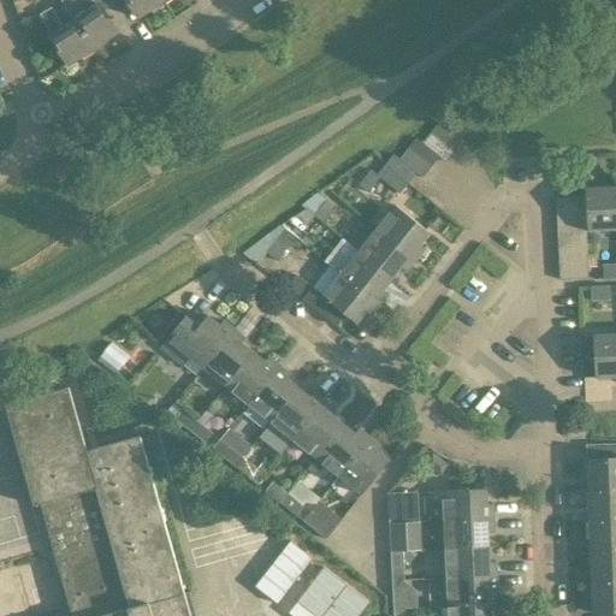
[(61,0),(60,1),(72,21),(93,49),(118,33),(102,11),(112,4),(110,0),(61,0)]
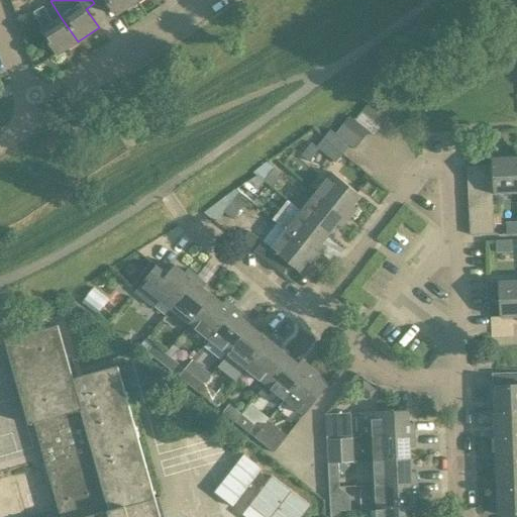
[(136,2),(134,0),(92,0),(94,3),(99,0),(103,0),(115,16),(136,2)]
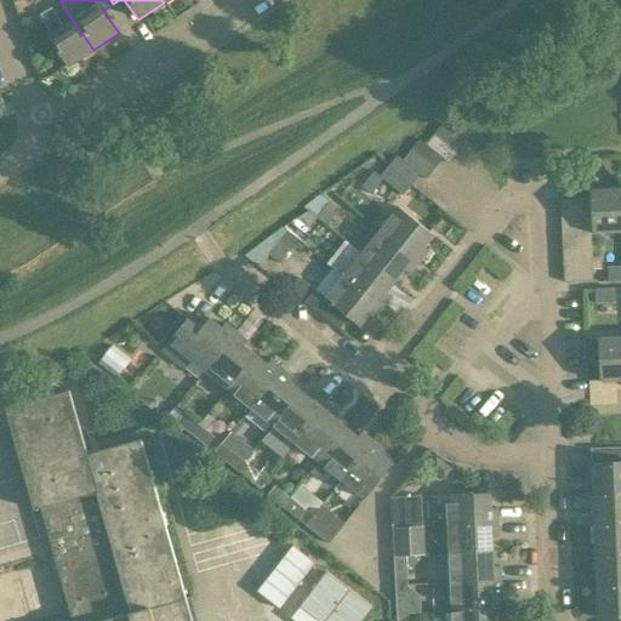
[(73,21),(62,28),(51,9),(39,15),(51,35),(47,38),(68,67),(93,50),(73,21)]
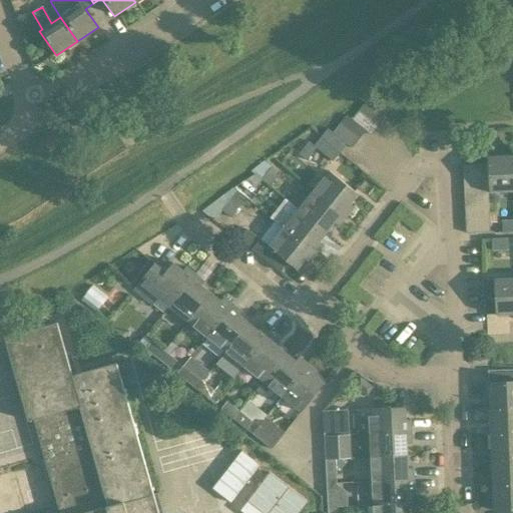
[(377,126),(384,118),(365,102),(358,111),(377,126)]
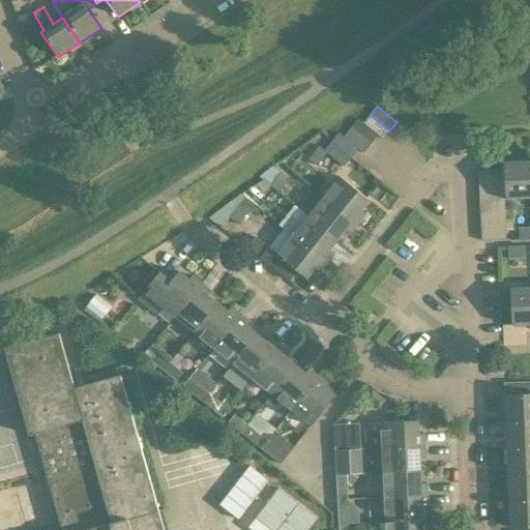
[(362,123),(361,123),(377,136),(382,140),(389,130),(370,115),(362,123)]
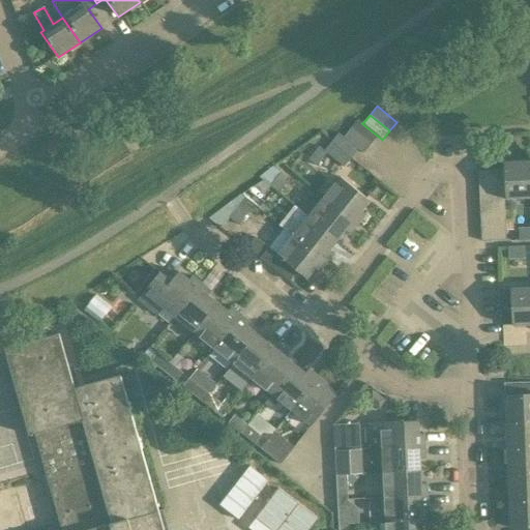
[(356,119),(349,128),(370,145),(377,136),(361,123),(356,119)]
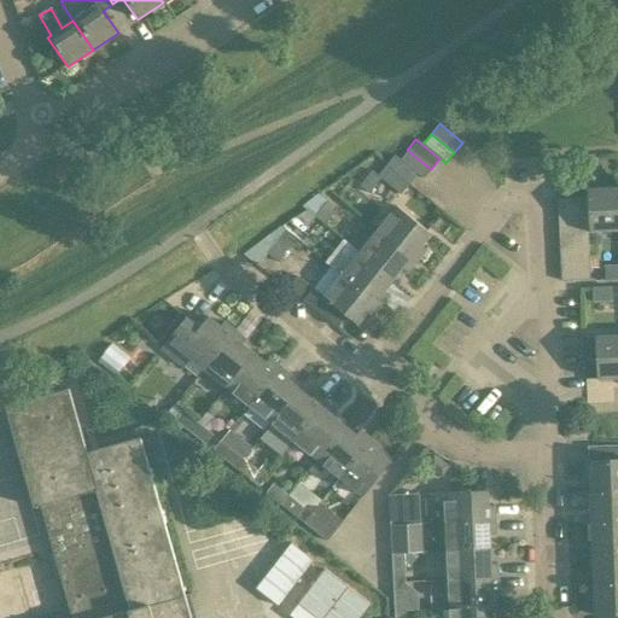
[(407,150),(400,161),(417,174),(423,179),(431,169),(407,150)]
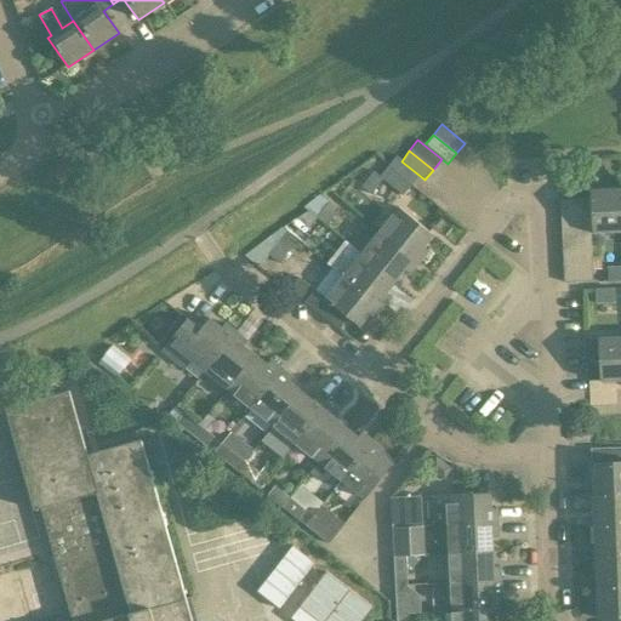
[(419,175),(402,161),(396,155),(387,166),(410,184),(419,175)]
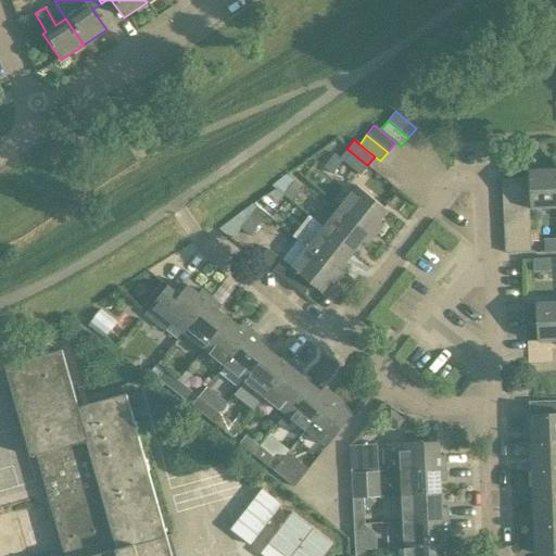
[(359,175),(367,165),(346,149),(339,158),(333,153),(323,167),(331,174),(342,161),(359,175)]
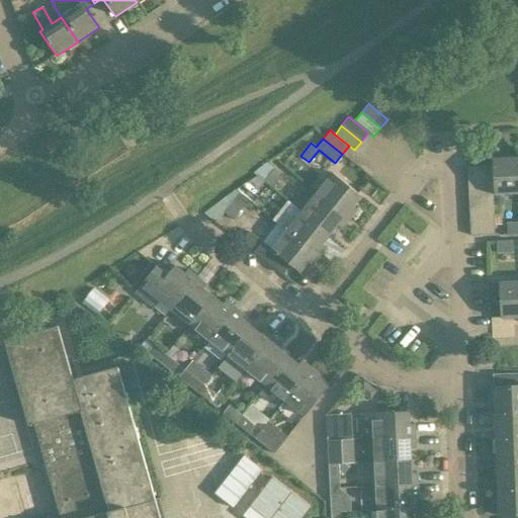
[(517,155),(493,157),(494,193),(517,192),(517,155)]
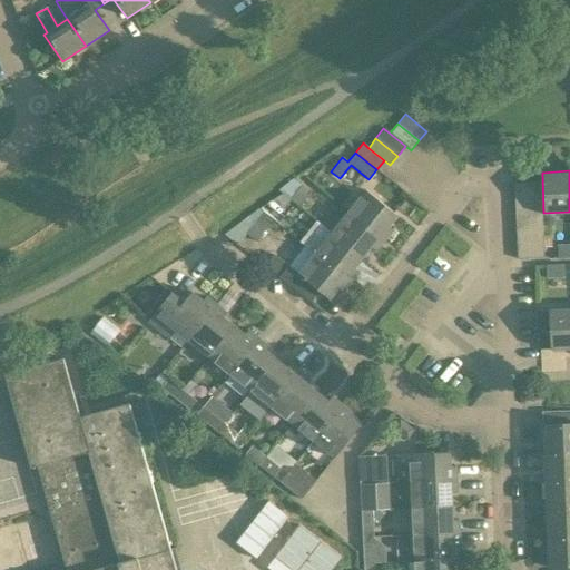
[(541,183),(514,184),(514,197),(541,195),(541,183)]
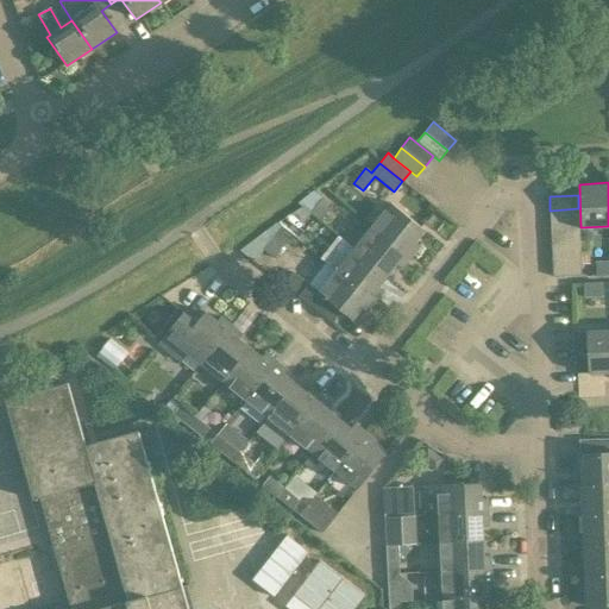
[(311,212),(309,213),(314,218),(320,221),(331,207),(321,199),(311,212)]
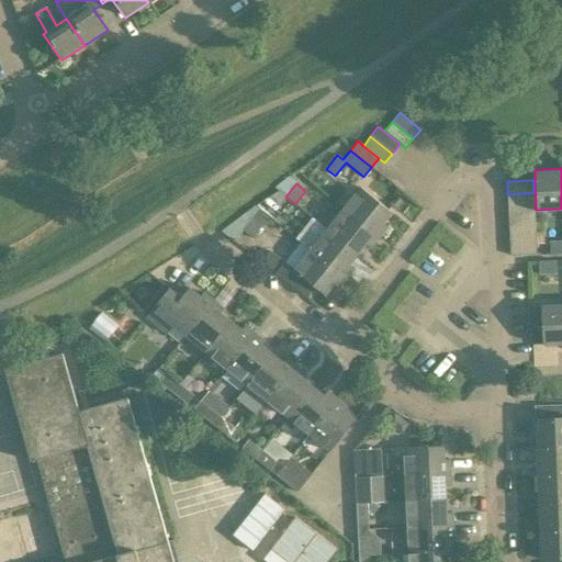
[(345,209),(379,237),(388,226),(383,223),(391,213),(361,189),(345,209)]
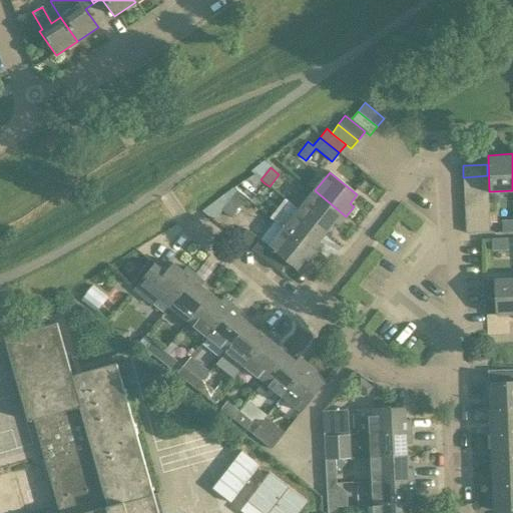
[(487,175),(463,177),(464,188),(488,187),(487,175)]
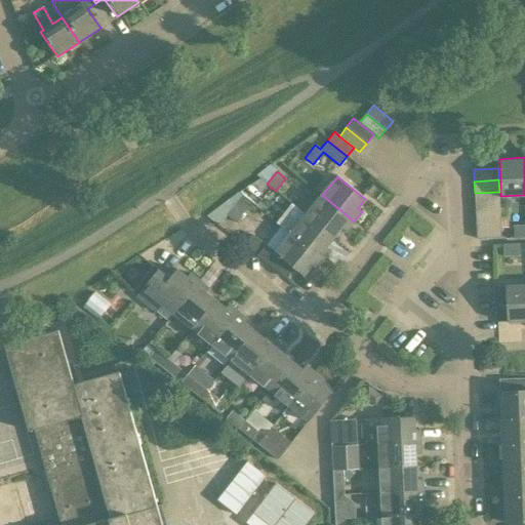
[(247,199),(251,203),(256,206),(271,188),(267,184),(263,180),(252,194),(251,193),(247,199)]
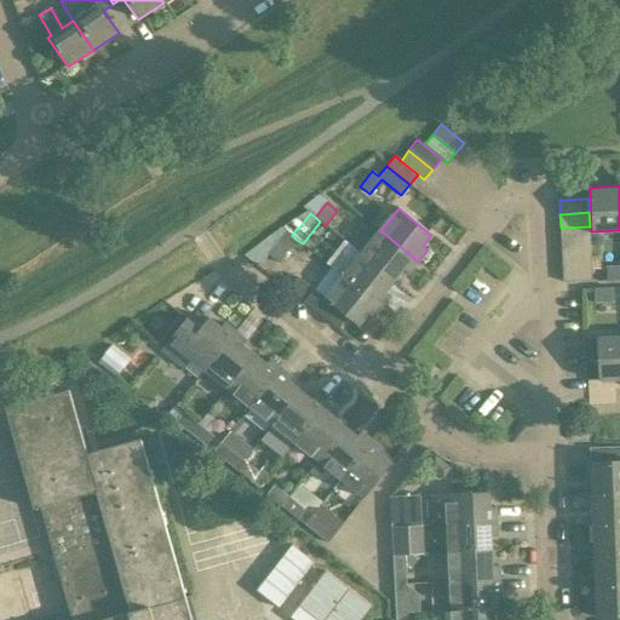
[(590,227),(561,228),(561,241),(590,240),(590,227)]
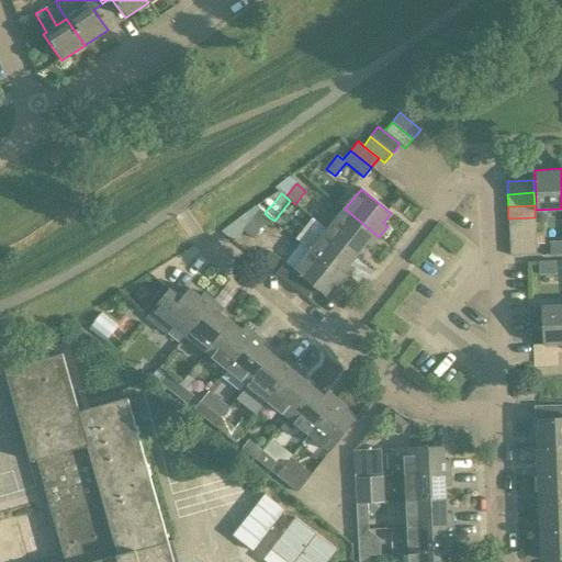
[(328,229),(359,254),(367,244),(371,247),(379,237),(345,209),(328,229)]
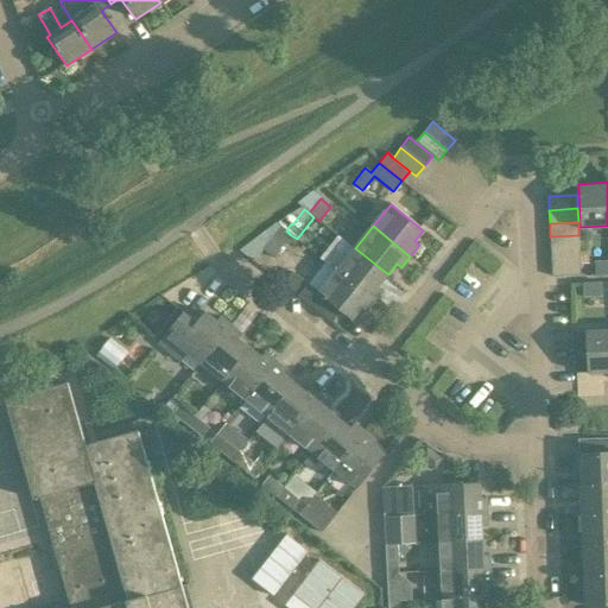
[(291,235),(286,230),(280,227),(263,249),(272,258),(291,235)]
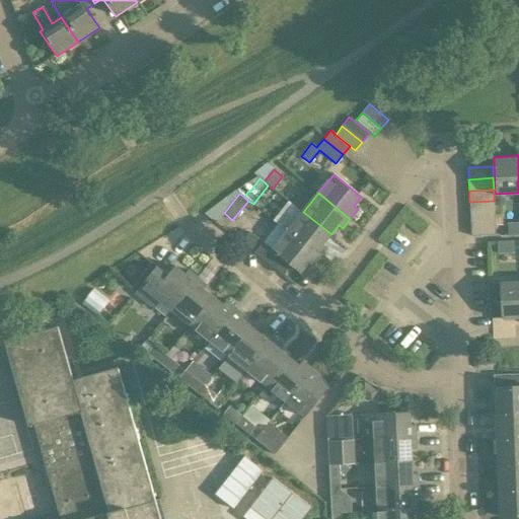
[(494,201),(469,202),(470,213),(495,212),(494,201)]
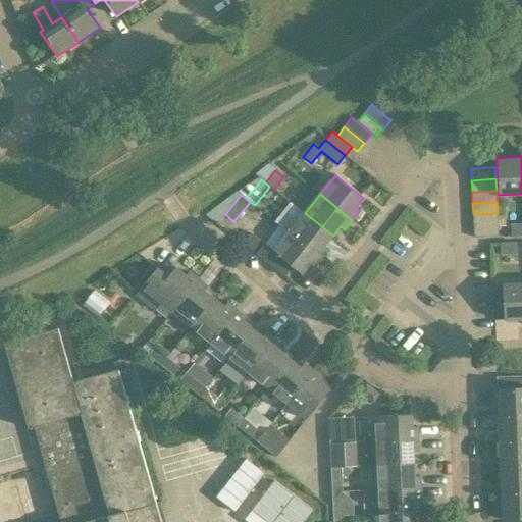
[(333,236),(305,213),(289,231),(322,258),(329,249),(325,245),(333,236)]
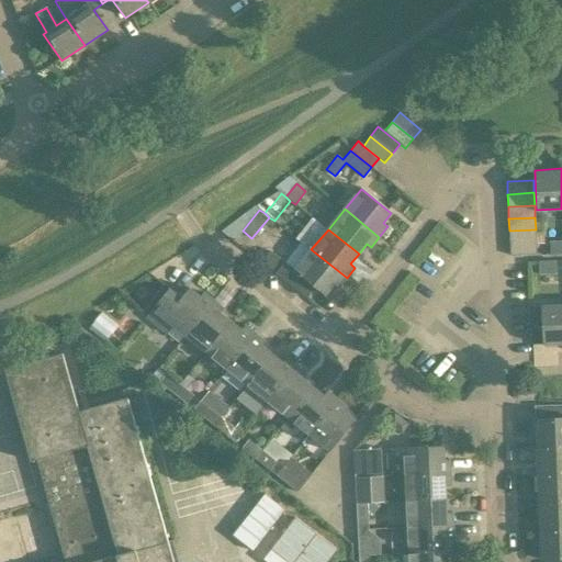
[(536,229),(509,231),(509,244),(536,243),(536,235),(536,229)]
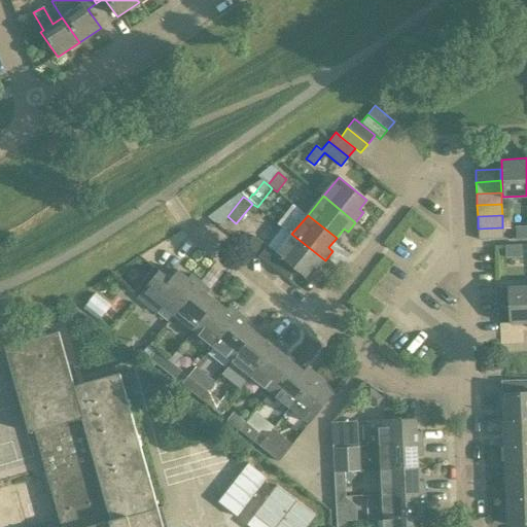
[(515,240),(526,239),(526,225),(514,226),(515,240)]
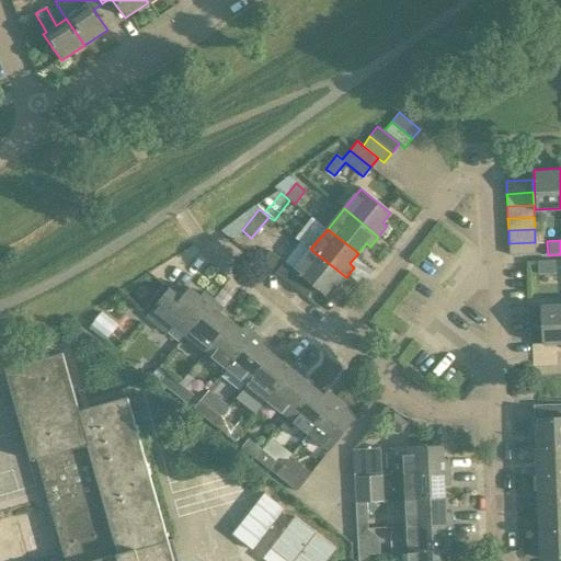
[(535,242),(508,243),(510,255),(536,254),(535,243),(535,242)]
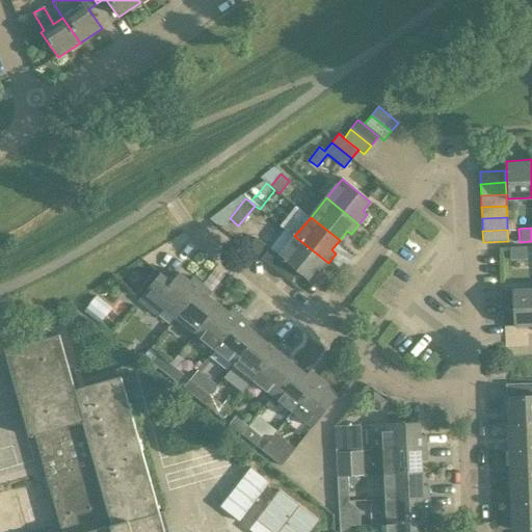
[(328,263),(294,236),(280,255),(270,247),(261,258),(290,282),(298,272),(308,280),(316,269),(320,272),(328,263)]
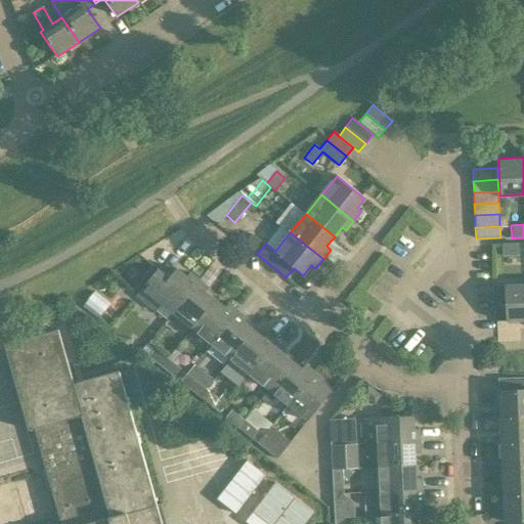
[(517,243),(503,244),(500,244),(501,256),(518,256),(517,243)]
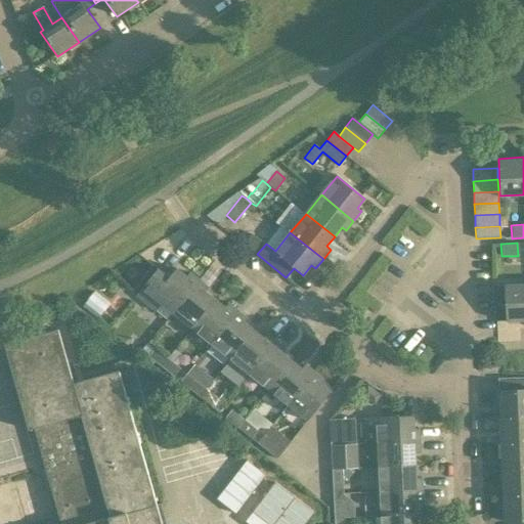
[(154,311),(159,304),(173,314),(199,280),(189,272),(186,276),(176,269),(168,278),(157,269),(135,297),(154,311)]
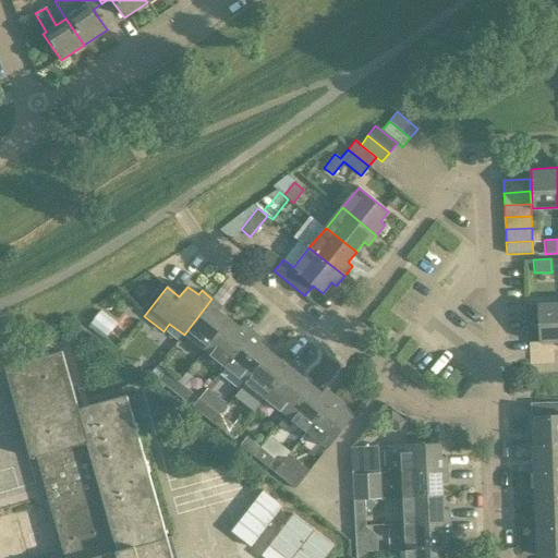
[(184,335),(204,351),(229,318),(218,310),(221,306),(211,299),(184,335)]
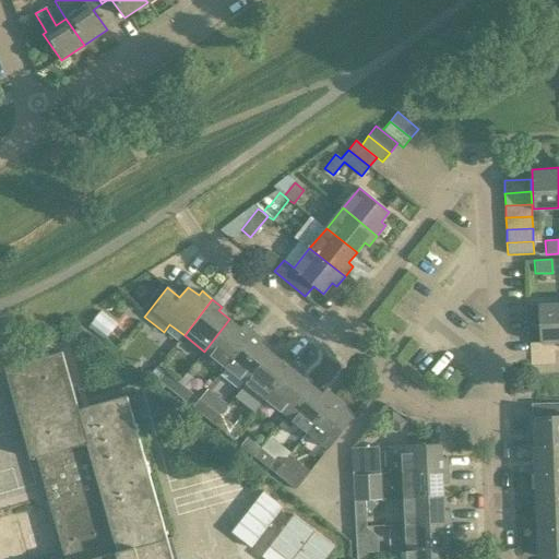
[(558,301),(538,304),(540,343),(558,342),(558,301)]
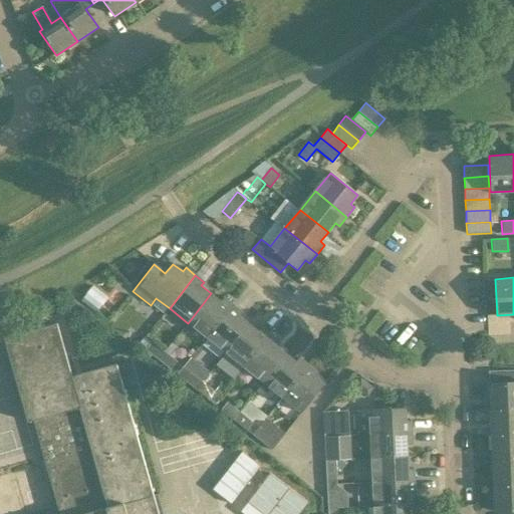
[(105,297),(92,287),(81,301),(93,311),(105,297)]
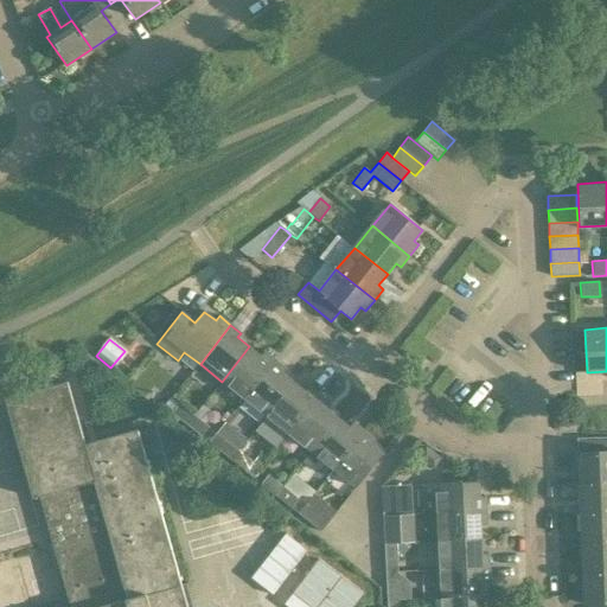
[(249,346),(222,382),(244,400),(274,359),(263,351),(260,356),(249,346)]
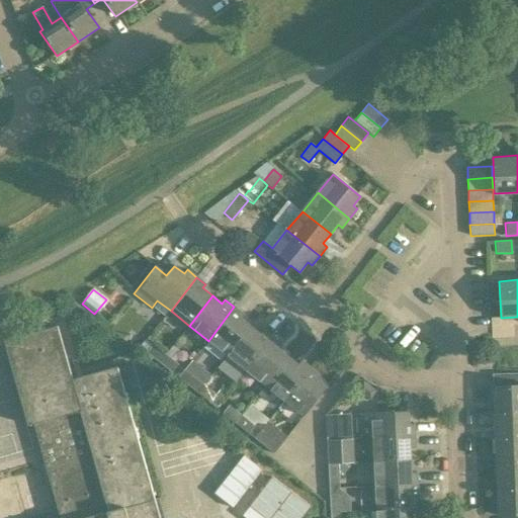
[(228,356),(250,326),(240,319),(244,314),(234,307),(208,341),(228,356)]
